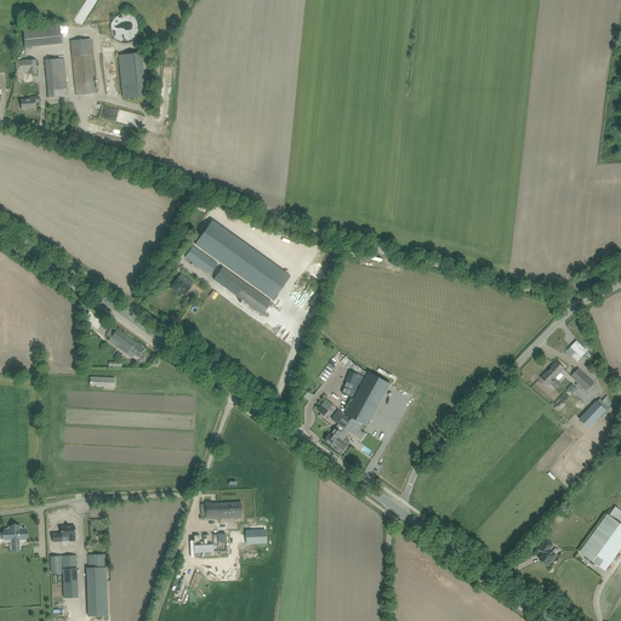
[(24,29),(26,47),(62,44),(61,26),(24,29)]
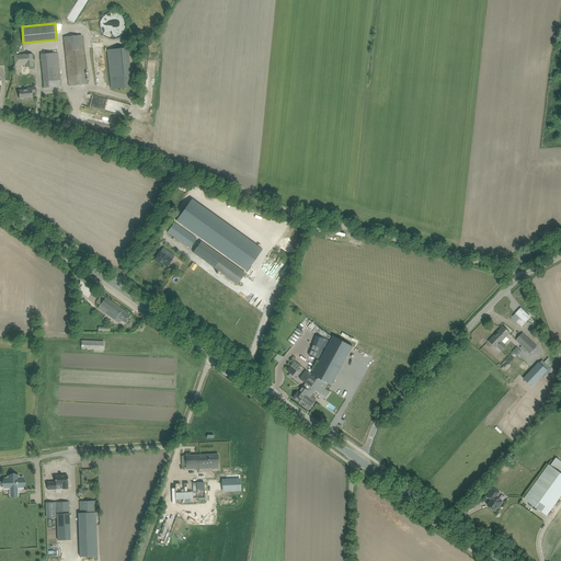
[(87,84),(83,50),(82,35),(64,37),(69,86),(87,84)]
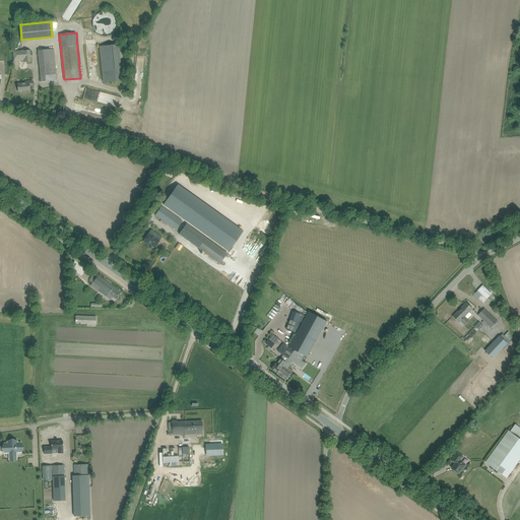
[(100,46),(104,83),(122,81),(118,45),(100,46)]
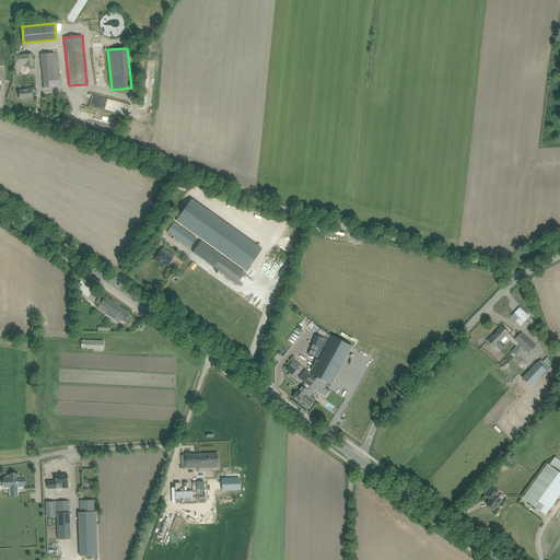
[(41,55),(44,82),(44,88),(61,85),(60,80),(58,53),(41,55)]
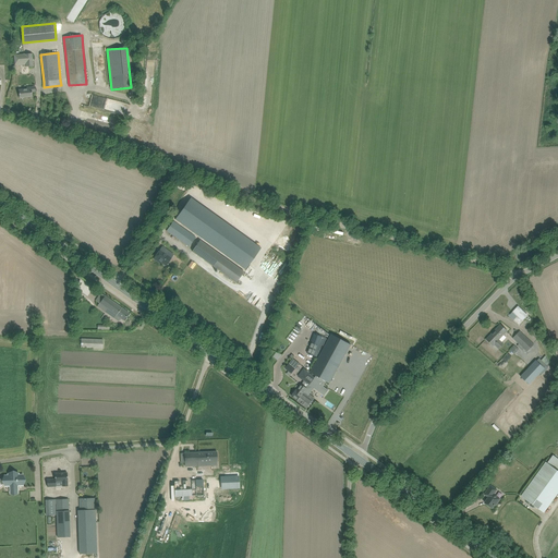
[(25,64),(26,67),(33,67),(32,53),(25,55),(14,55),(14,65),(25,64)]
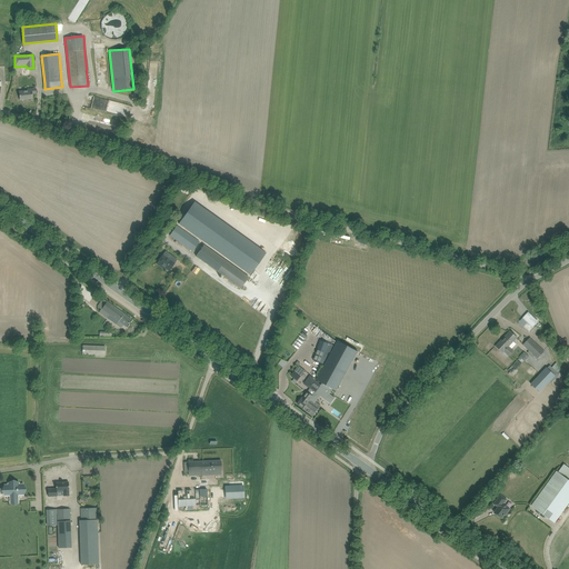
[(20,100),(21,100),(21,101),(25,100),(33,99),(32,95),(37,93),(36,88),(30,89),(30,90),(19,91),(20,100)]
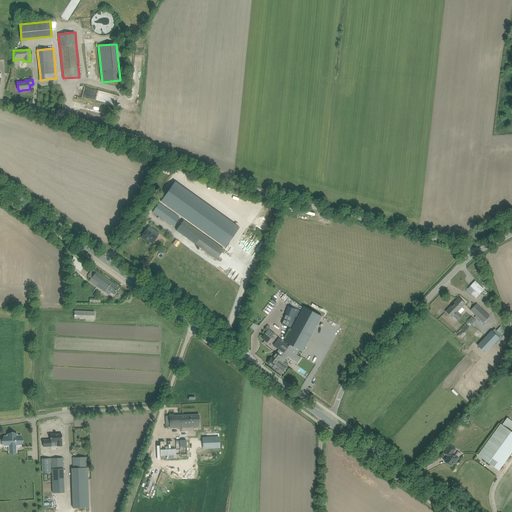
[(104,101),(106,91),(81,87),(79,97),(104,101)]
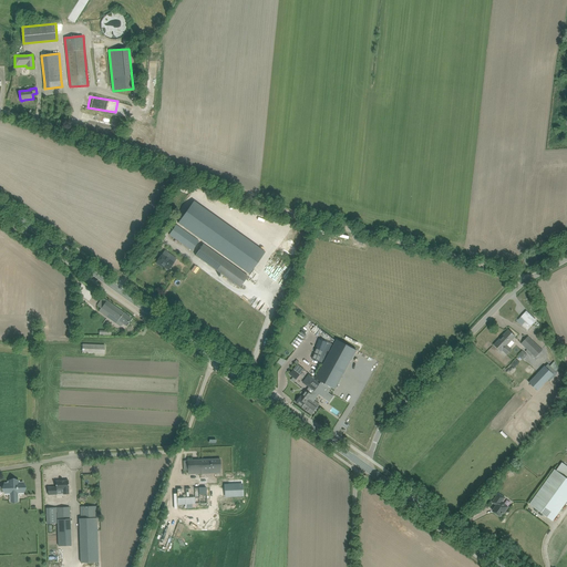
[(194,200),(178,223),(249,274),(266,253),(194,200)]
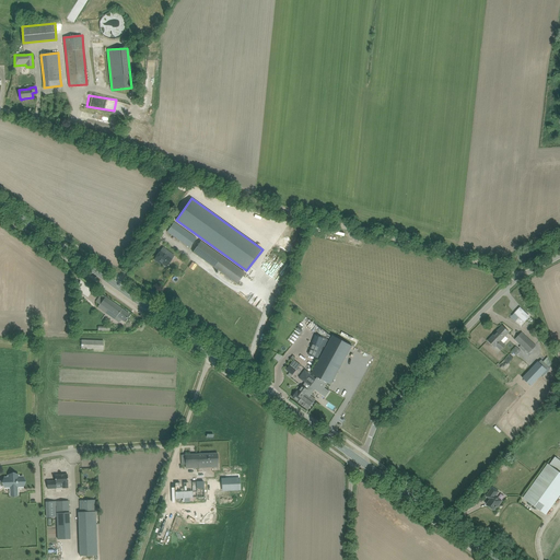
[(230,202),(225,208),(235,214),(238,209),(230,202)]
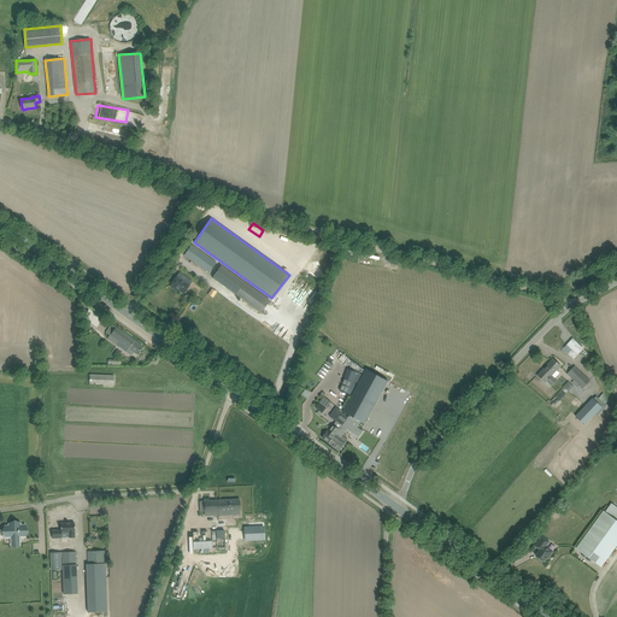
[(188,251),(184,257),(187,258),(188,258),(203,269),(209,274),(217,263),(211,258),(195,247),(192,245),(188,251)]
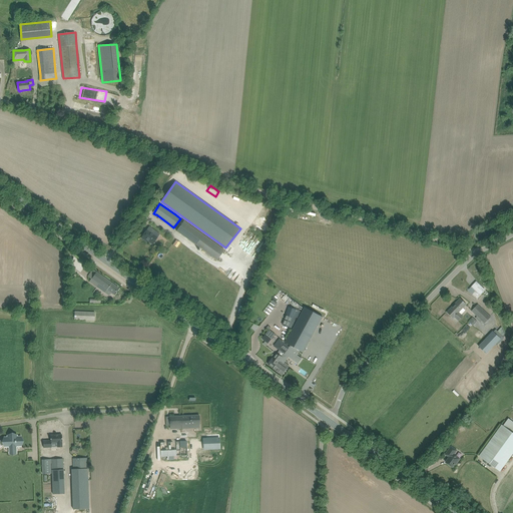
[(184,220),(179,226),(176,230),(217,261),(220,255),(224,250),(184,220)]
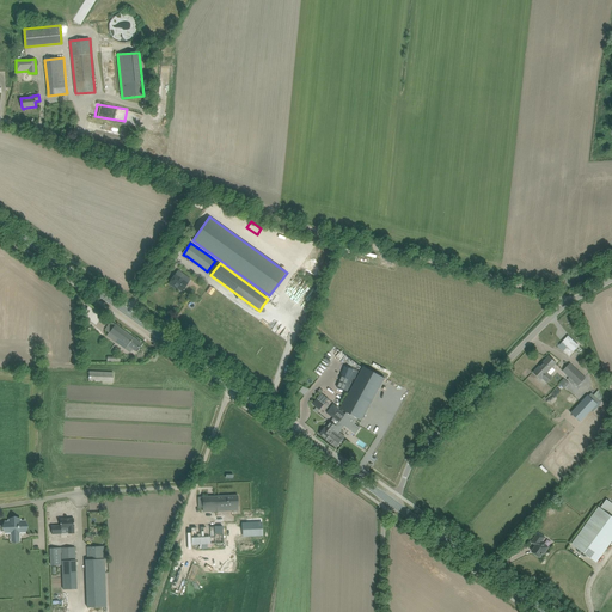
[(169,283),(176,289),(176,287),(182,292),(188,283),(175,274),(169,283)]
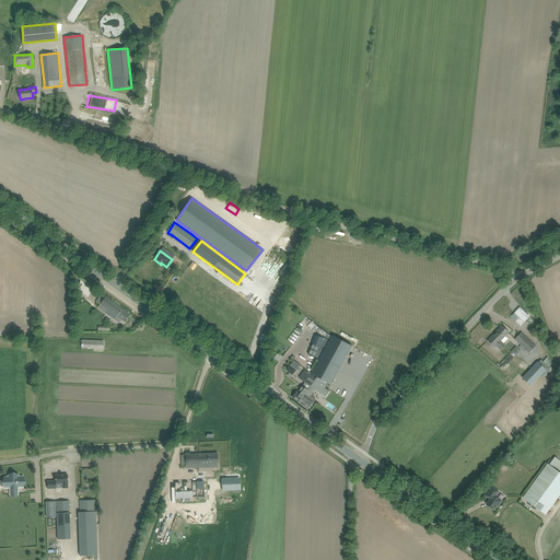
[(102,294),(98,299),(96,302),(100,304),(98,307),(116,321),(119,323),(121,319),(125,322),(130,314),(102,294)]
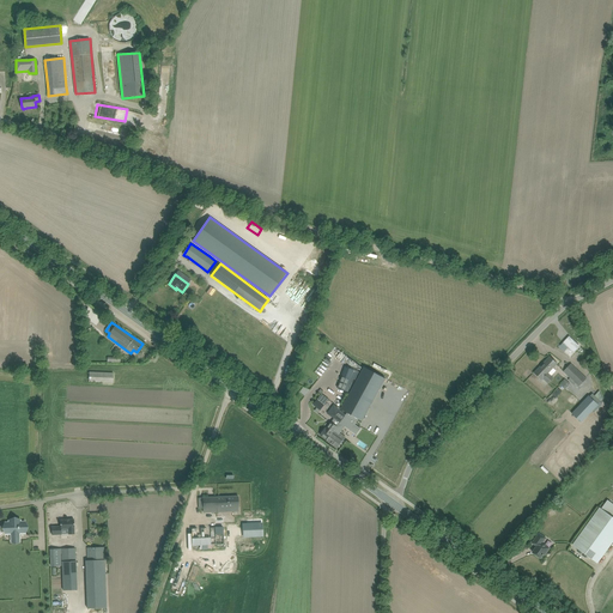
[(565,341),(559,347),(565,352),(562,356),(566,360),(576,351),(565,341)]
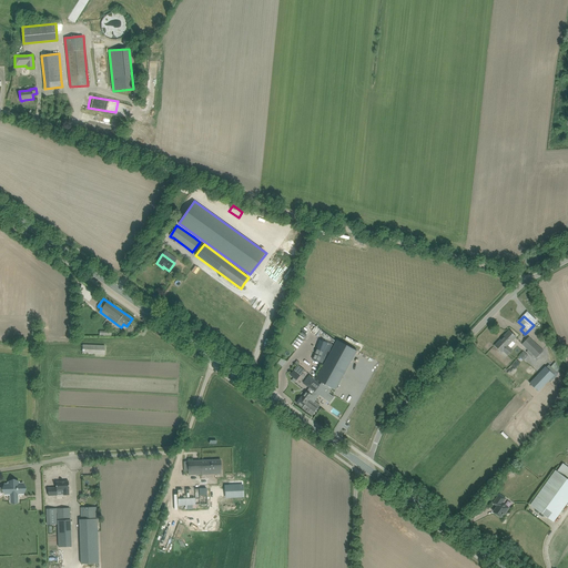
[(313,331),(313,330),(316,325),(311,321),(298,336),(304,341),(313,331)]
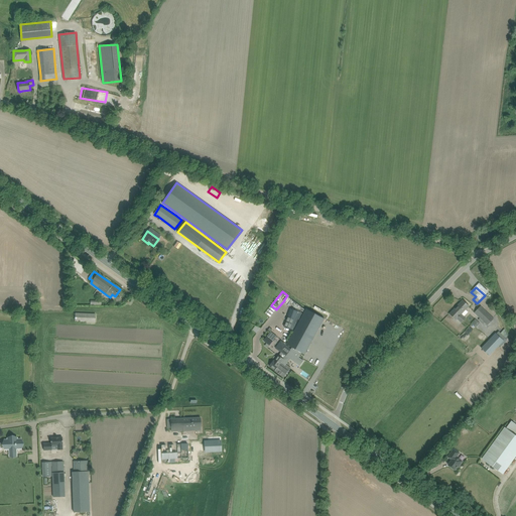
[(449,313),(454,317),(457,319),(458,318),(462,324),(466,318),(462,314),(470,306),(463,300),(449,313)]
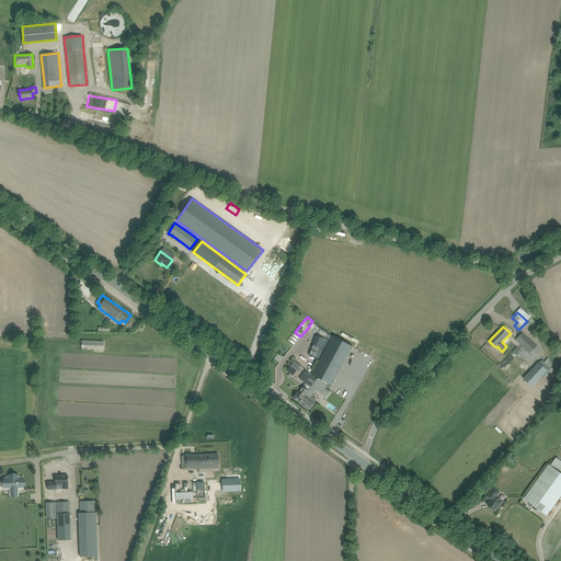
[(516,341),(529,354),(537,346),(523,333),(516,341)]
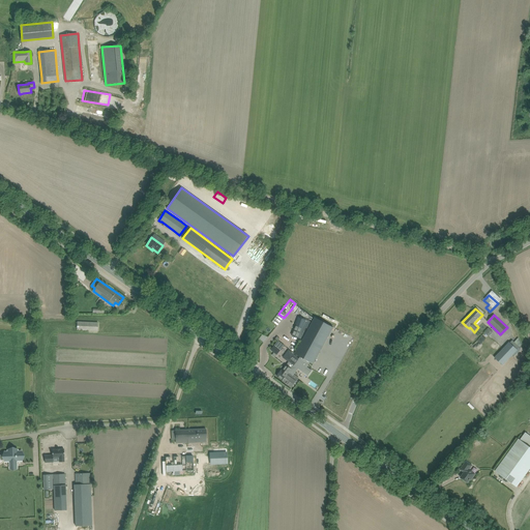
[(298,317),(292,335),(301,339),(311,322),(298,317)]
